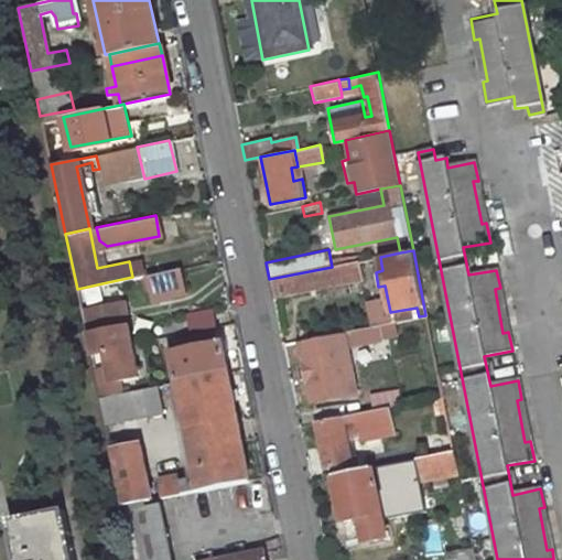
[(358,261),(360,270),(381,265),(380,257),(358,261)]
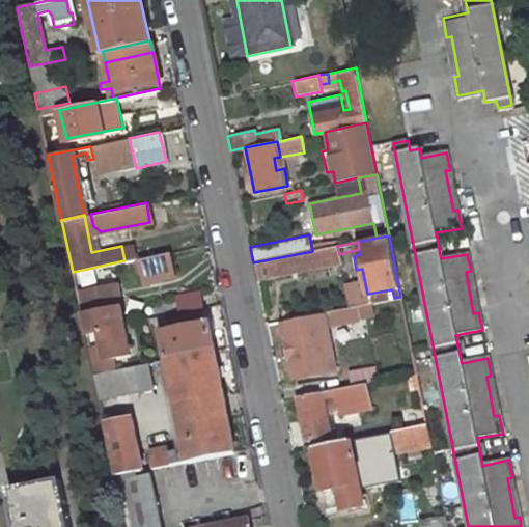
[(341,265),(339,254),(337,246),(312,251),(253,262),(256,280),(341,265)]
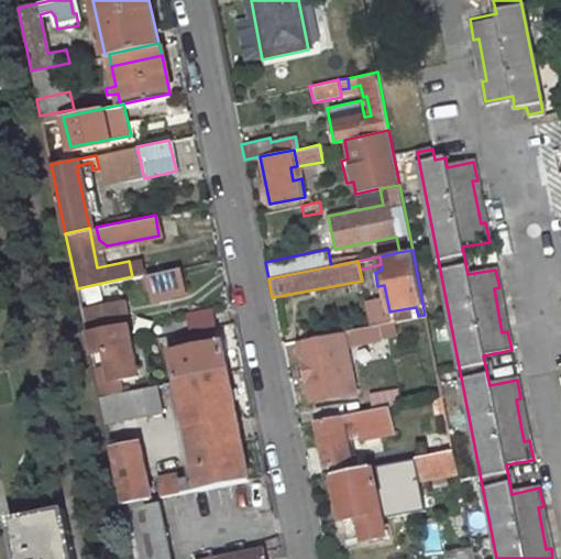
[(156,297),(183,292),(184,299),(185,303),(202,299),(196,265),(178,269),(178,266),(141,275),(144,285),(150,284),(153,297),(156,297)]
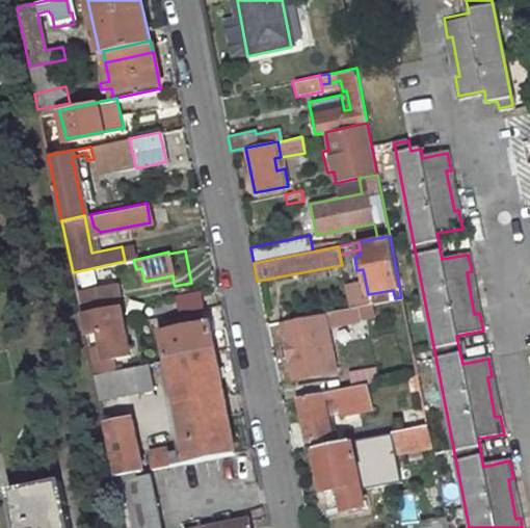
[(174,283),(173,275),(148,281),(150,288),(174,283)]
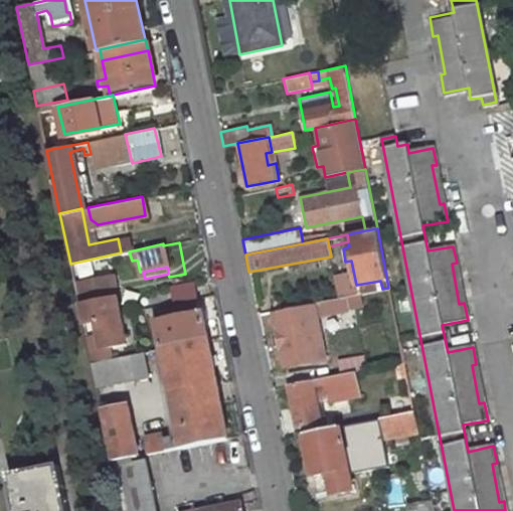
[(173,303),(195,295),(188,275),(165,283),(173,303)]
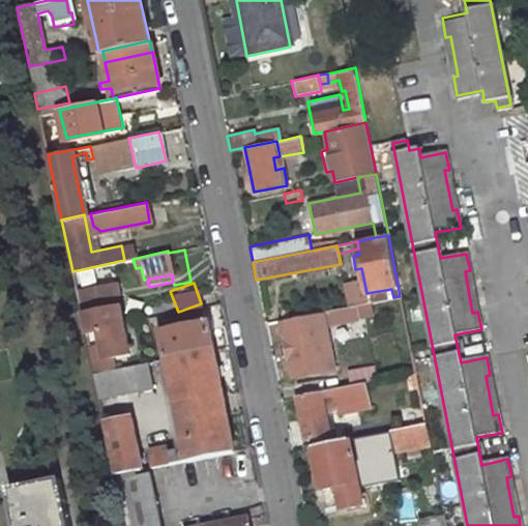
[(109,285),(77,291),(81,311),(113,304),(109,285)]
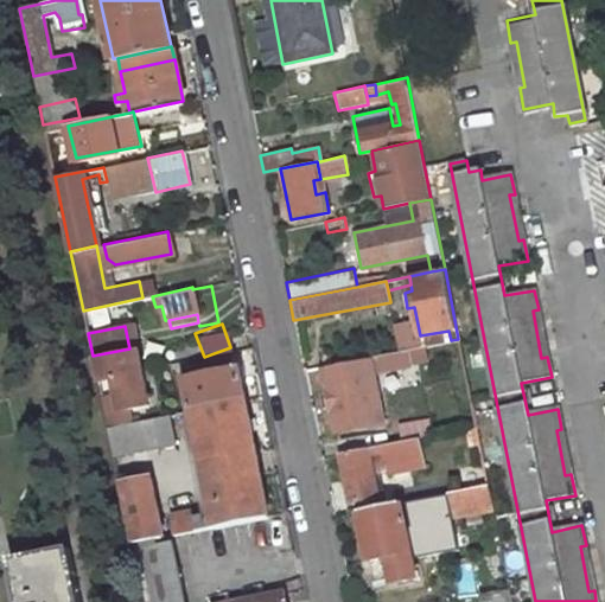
[(449,331),(420,335),(421,346),(451,340),(449,331)]
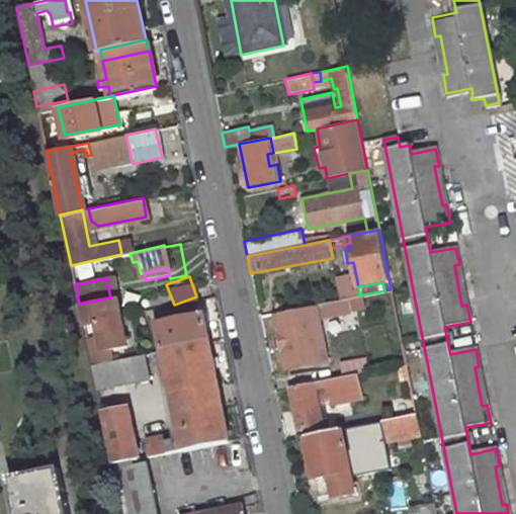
[(361,306),(359,295),(346,298),(349,309),(361,306)]
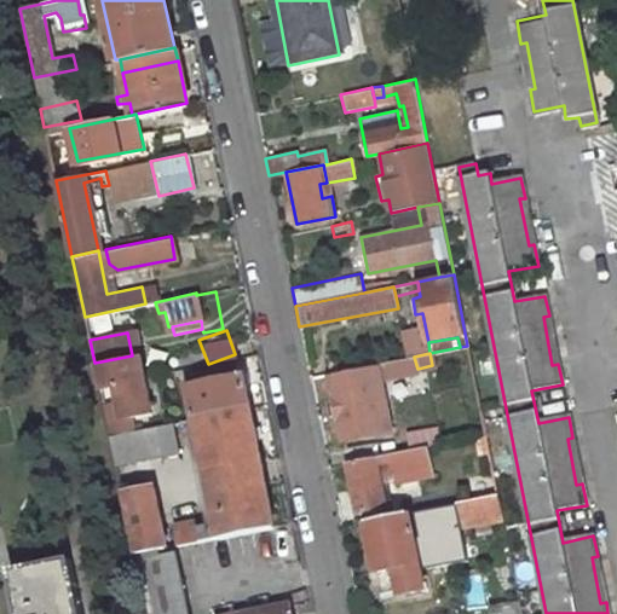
[(149,412),(138,354),(132,355),(94,363),(99,388),(115,384),(122,417),(149,412)]
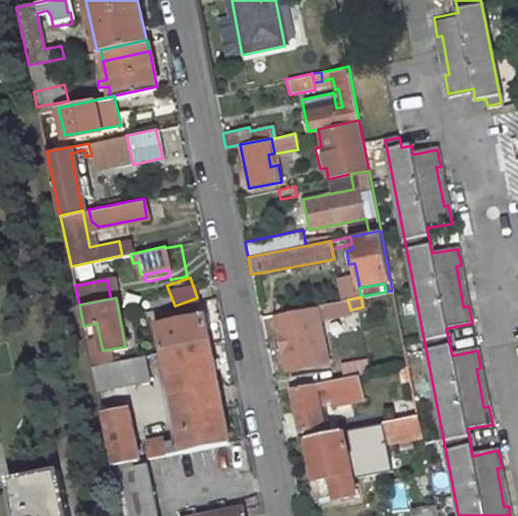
[(323,345),(318,319),(350,313),(350,310),(347,300),(276,314),(280,337),(275,338),(276,347),(282,346),(286,370),(321,364),(318,346),(323,345)]
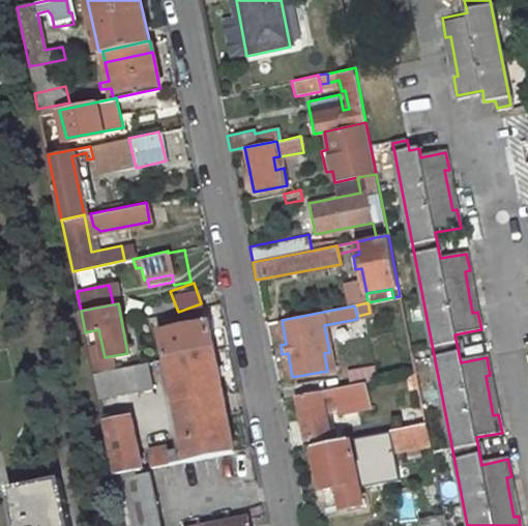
[(158,318),(167,357),(212,348),(204,308),(158,318)]
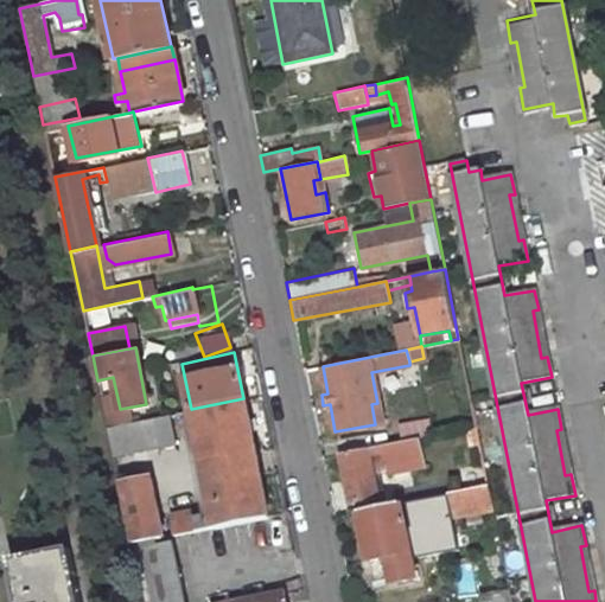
[(243,398),(191,409),(184,410),(185,418),(191,416),(203,468),(233,461),(231,456),(255,450),(243,398)]
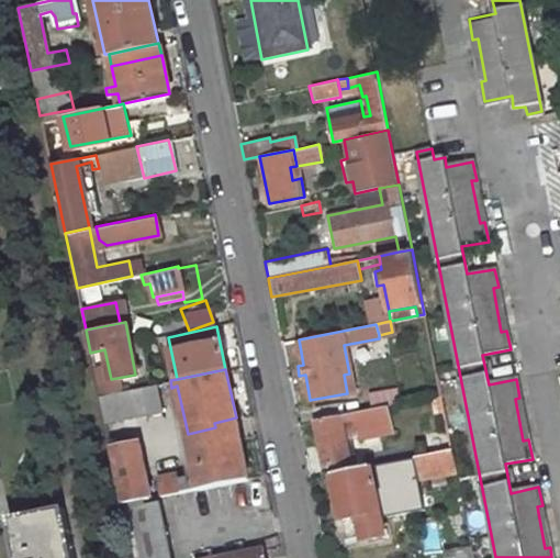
[(160,408),(156,383),(99,394),(104,420),(160,408)]
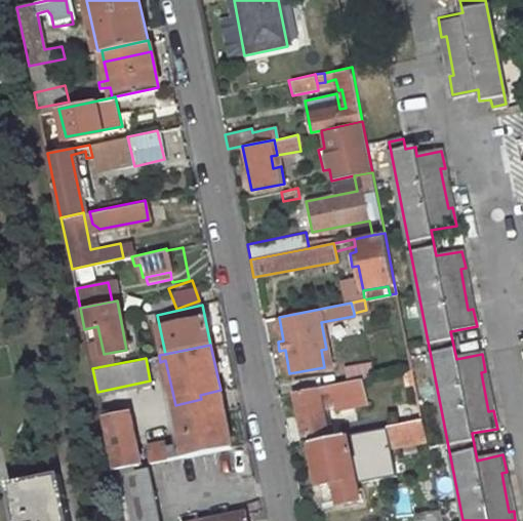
[(369,376),(367,364),(344,368),(346,382),(369,376)]
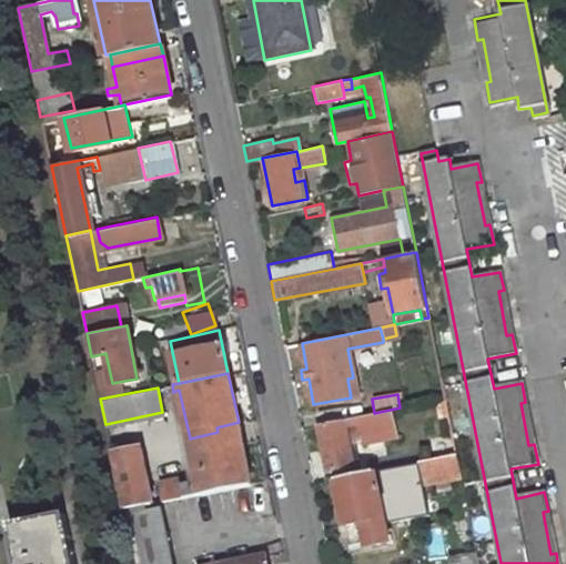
[(352,464),(347,437),(378,432),(374,413),(317,423),(326,470),(352,464)]
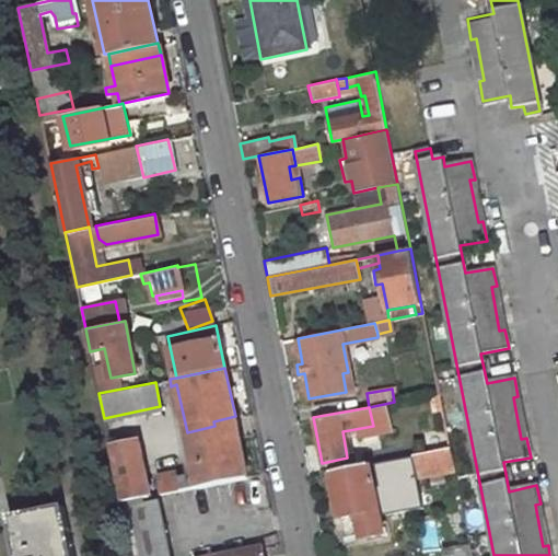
[(187,432),(189,446),(239,435),(235,416),(213,421),(214,426),(187,432)]
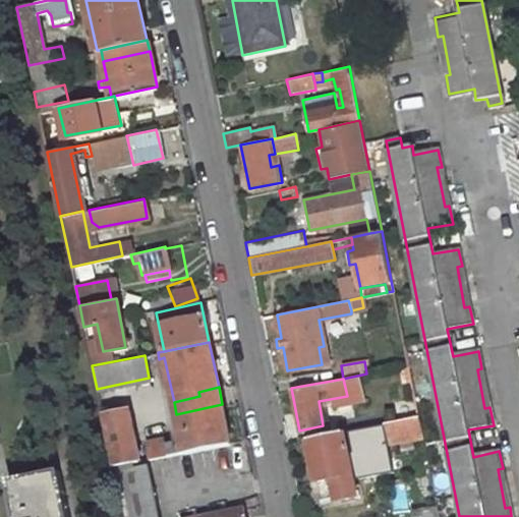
[(124,404),(101,409),(113,465),(140,459),(134,439),(128,409),(125,409),(124,404)]
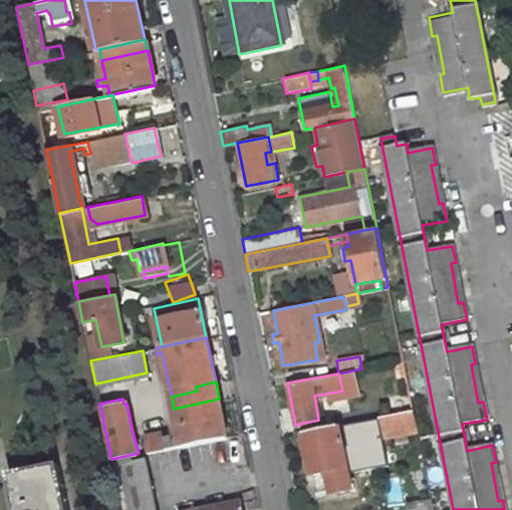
[(227,435),(219,399),(174,409),(180,437),(164,441),(162,433),(144,437),(148,452),(227,435)]
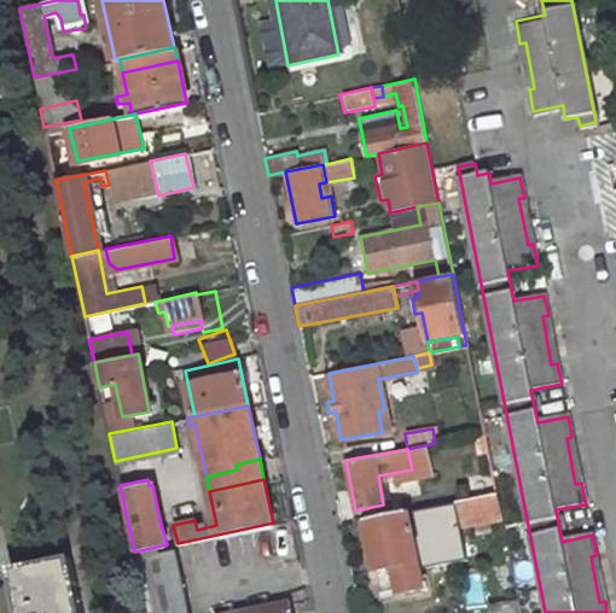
[(500,515),(497,492),(423,507),(428,531),(500,515)]
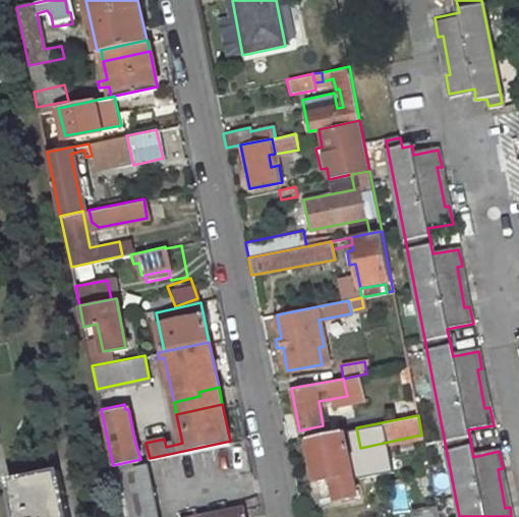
[(343,431),(308,438),(316,480),(337,476),(339,497),(355,494),(343,431)]
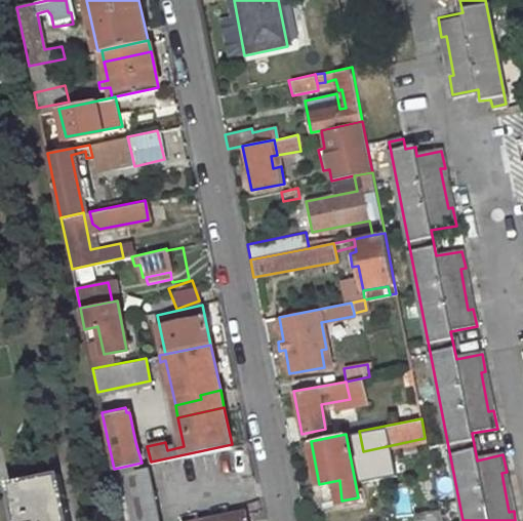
[(115,475),(124,520),(245,520),(243,511),(195,520),(162,520),(152,468),(115,475)]
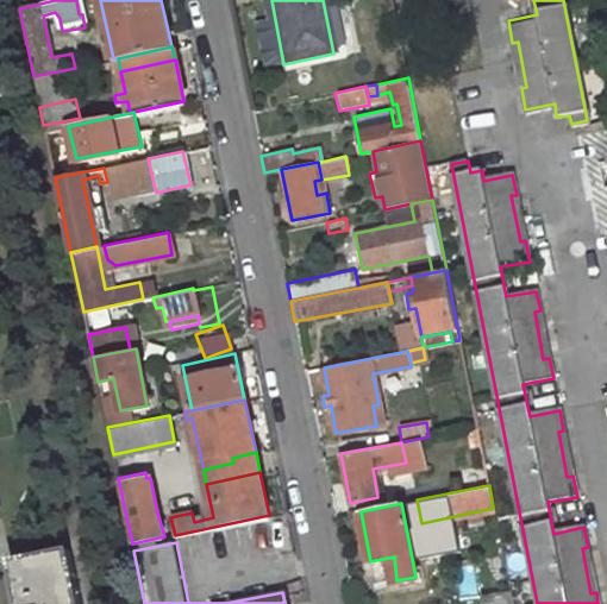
[(77,603),(66,547),(8,559),(17,603),(77,603)]
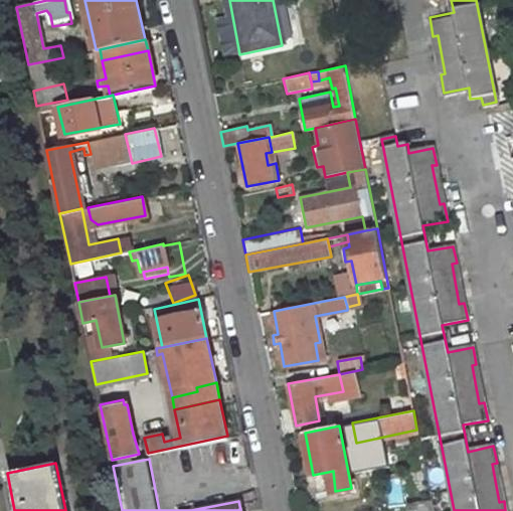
[(406,503),(407,510),(433,510),(432,500),(406,503)]
